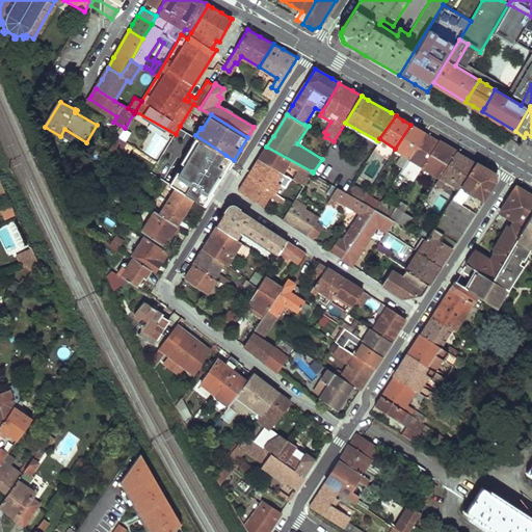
[(402,166),(424,133),(418,129),(410,125),(395,149),(403,153),(397,163),(402,166)]
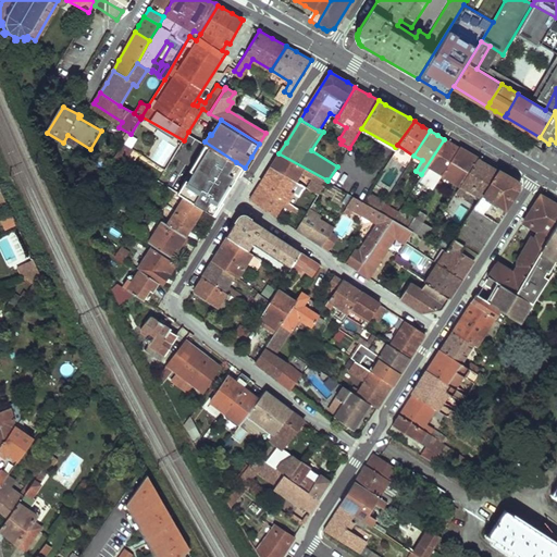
[(174,176),(166,187),(206,210),(225,178),(236,162),(205,141),(188,132),(184,140),(199,149),(192,163),(195,165),(190,172),(194,174),(188,185),(174,176)]
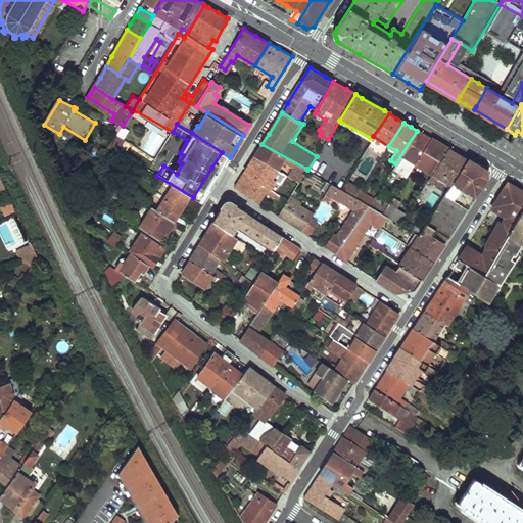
[(415,163),(431,138),(425,135),(417,131),(395,163),(410,173),(415,163)]
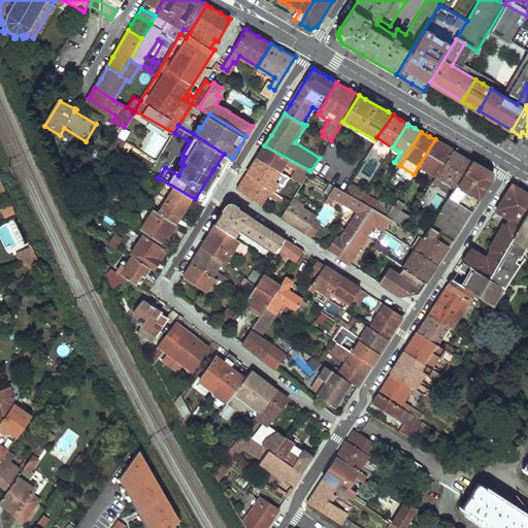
[(127,141),(119,135),(109,150),(120,156),(127,141)]
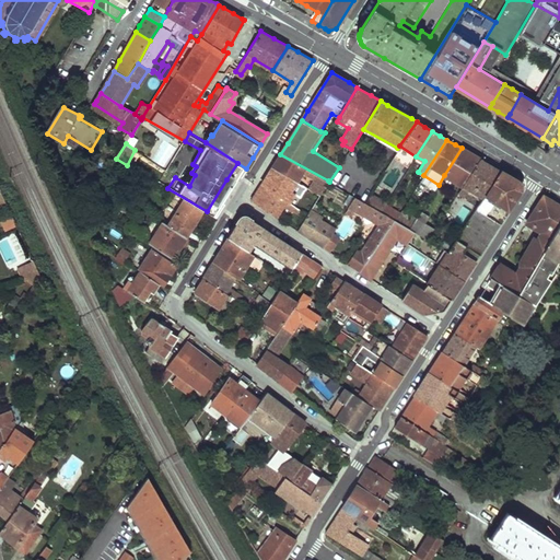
[(463,187),(480,159),(474,155),(462,148),(444,175),(463,187)]
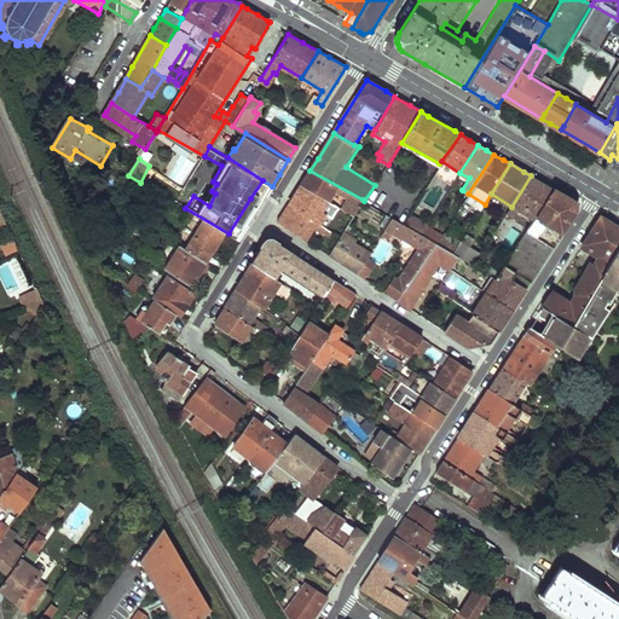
[(363,200),(310,171),(305,178),(301,185),(328,202),(335,190),(348,197),(341,210),(348,214),(353,217),(363,200)]
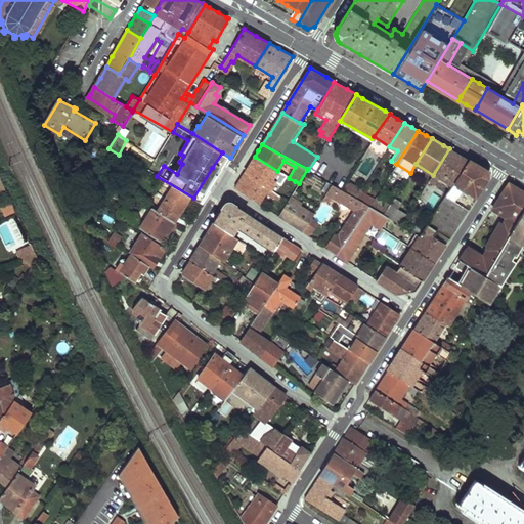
[(451,185),(469,160),(459,155),(449,148),(433,175),(417,203),(423,206),(440,178),(451,185)]
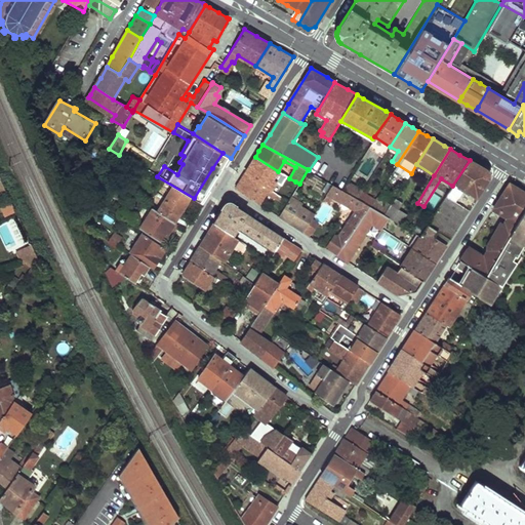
[(278,171),(255,157),(250,164),(245,172),(276,193),(286,175),(278,171)]
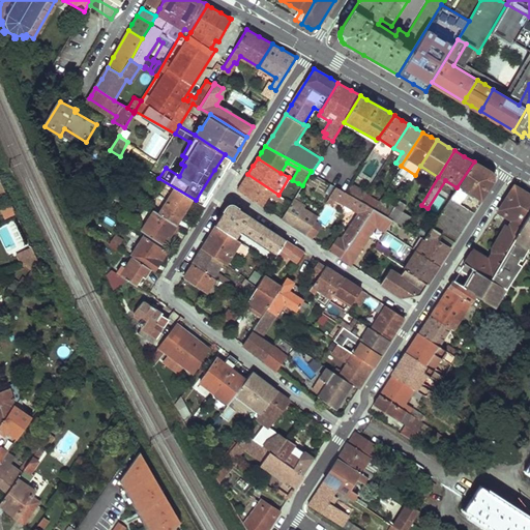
[(457,187),(450,198),(472,211),(487,189),(491,183),(490,171),(474,162),(457,187)]
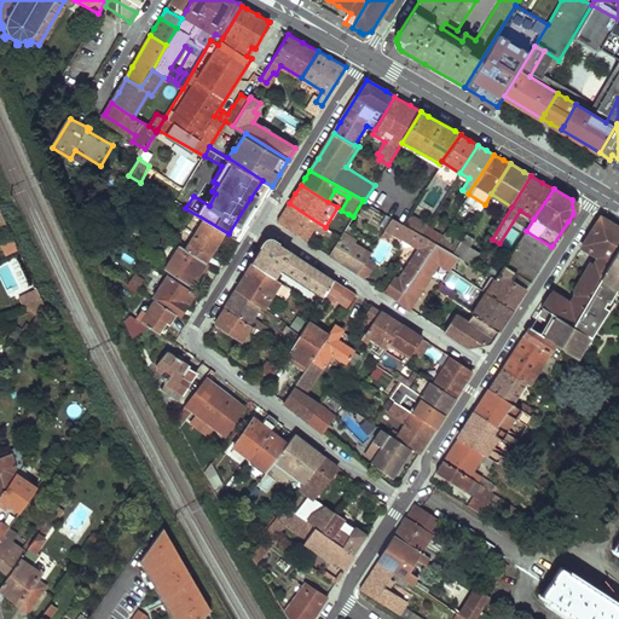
[(325,227),(289,203),(278,221),(305,239),(312,227),(320,233),(323,231),(327,232),(328,230),(325,227)]
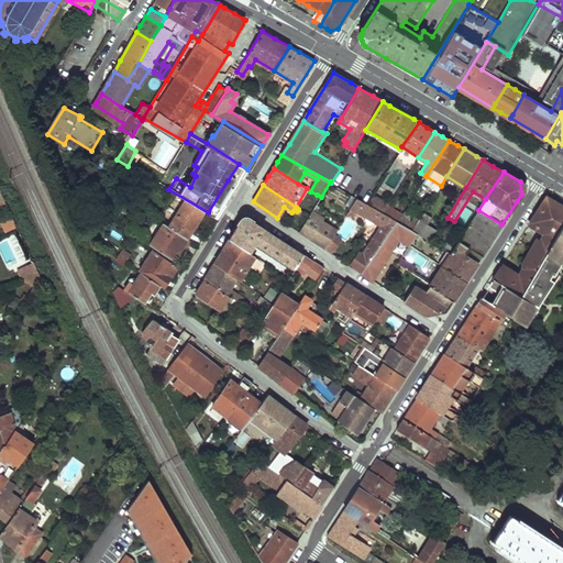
[(317,195),(305,212),(309,216),(313,209),(321,197),(317,195)]
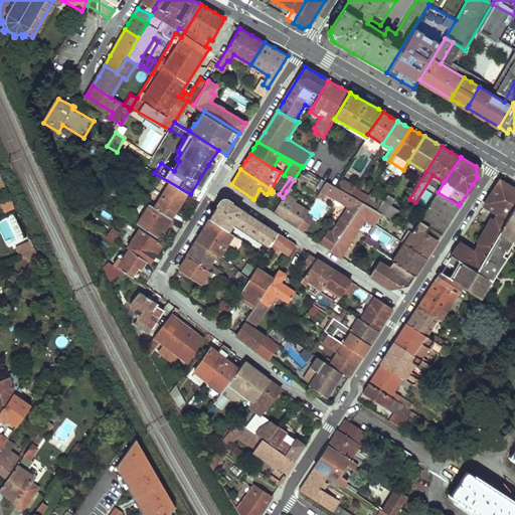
[(476,271),(514,203),(514,188),(513,188),(500,180),(484,205),(497,213),(491,222),(479,240),(480,246),(476,252),(460,242),(452,254),(476,271)]
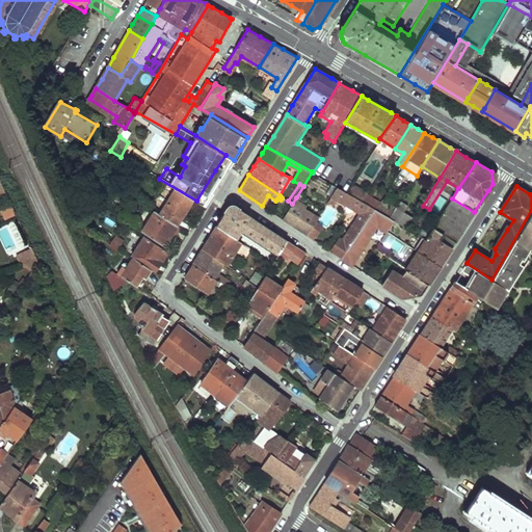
[(361,201),(337,187),(327,202),(334,206),(337,200),(345,206),(345,210),(350,211),(353,210),(357,213),(343,237),(339,237),(333,247),(330,250),(342,258),(374,209),(361,201)]
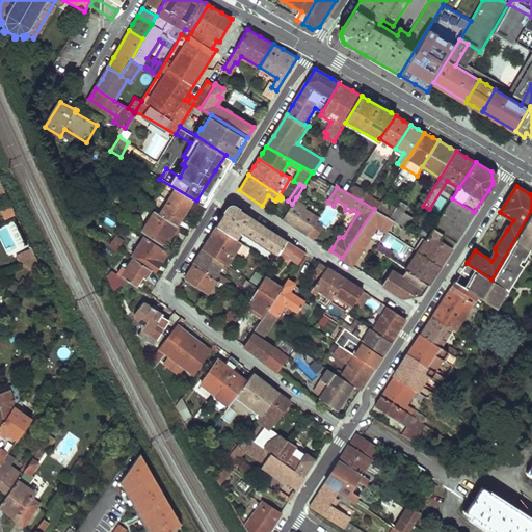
[(160,215),(177,224),(186,209),(192,200),(175,189),(160,215)]
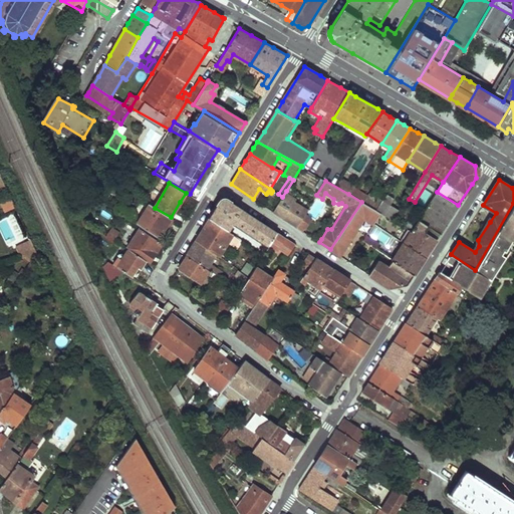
[(361,202),(366,195),(353,187),(348,194),(361,202)]
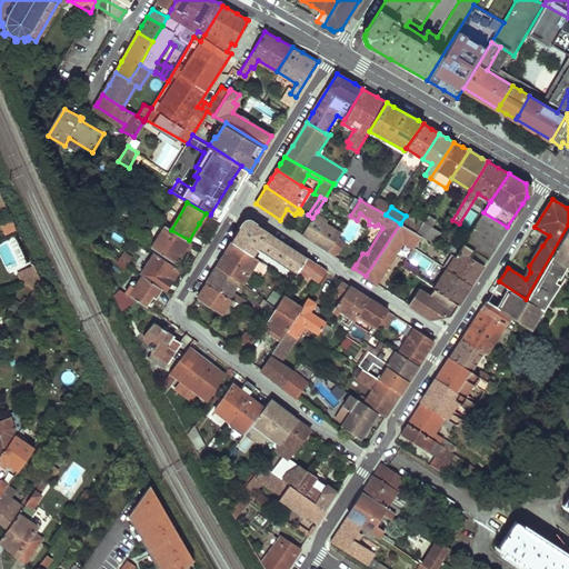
[(328,218),(317,211),(312,218),(302,233),(320,246),(329,251),(331,247),(337,237),(341,230),(327,221),(328,218)]
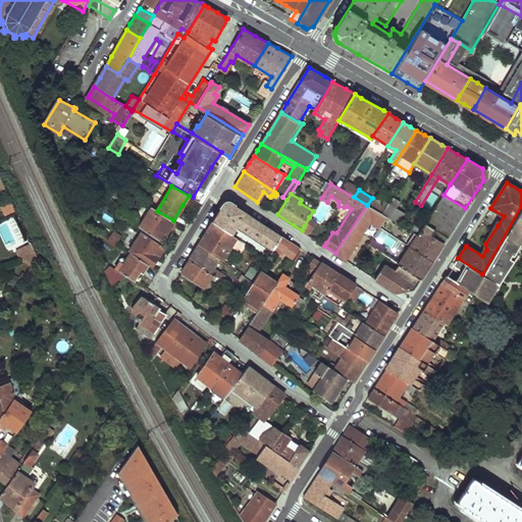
[(424,224),(447,238),(454,226),(461,214),(465,208),(444,195),(424,224)]
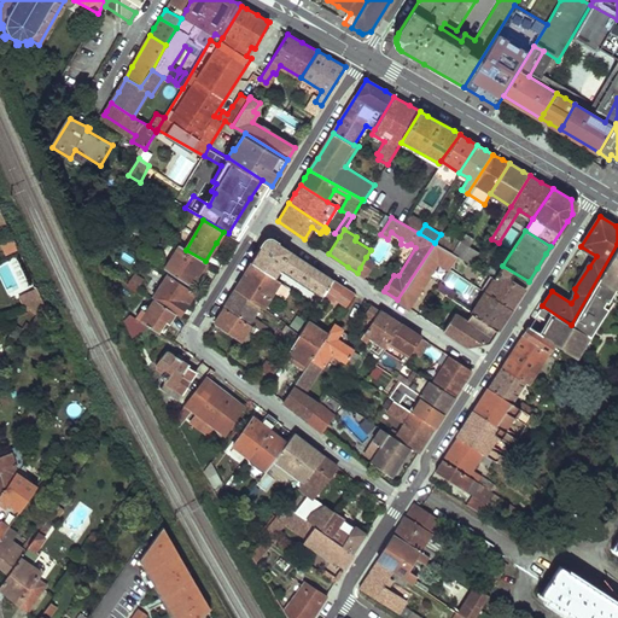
[(9,234),(0,239),(0,250),(4,257),(17,250),(9,234)]
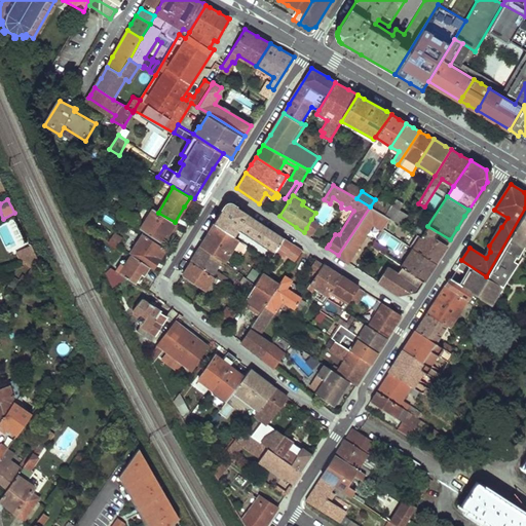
[(384,215),(389,208),(375,199),(370,207),(384,215)]
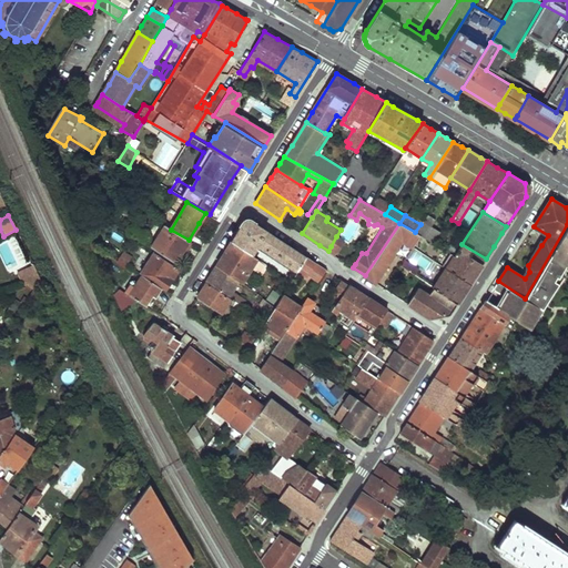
[(436,244),(439,239),(442,234),(429,229),(434,222),(425,216),(421,224),(415,232),(423,236),(436,244)]
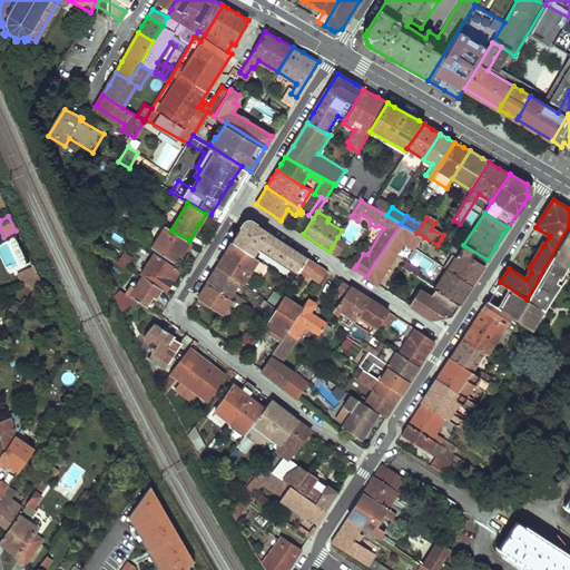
[(302,267),(306,258),(251,222),(247,222),(244,224),(238,232),(233,243),(252,256),(258,246),(298,272),(302,267)]
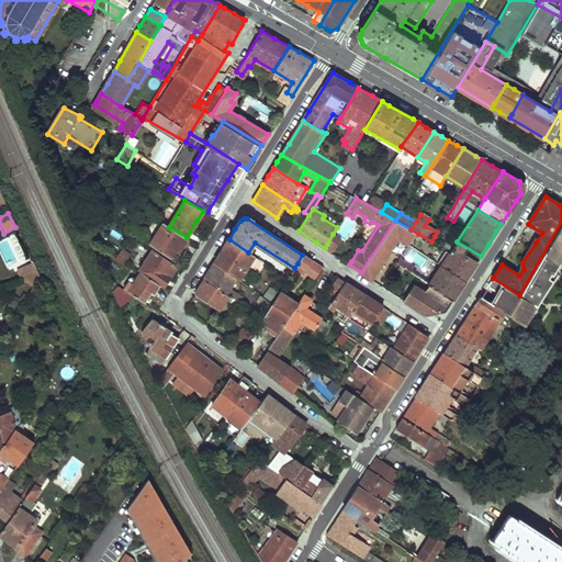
[(411,229),(395,221),(361,272),(372,279),(390,251),(389,250),(398,237),(411,244),(418,234),(411,229)]
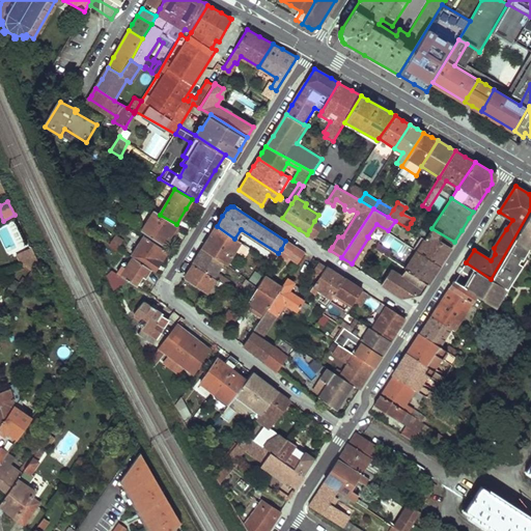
[(530,210),(491,279),(504,288),(505,286),(507,287),(516,271),(526,264),(530,256),(527,253),(530,246),(530,210)]
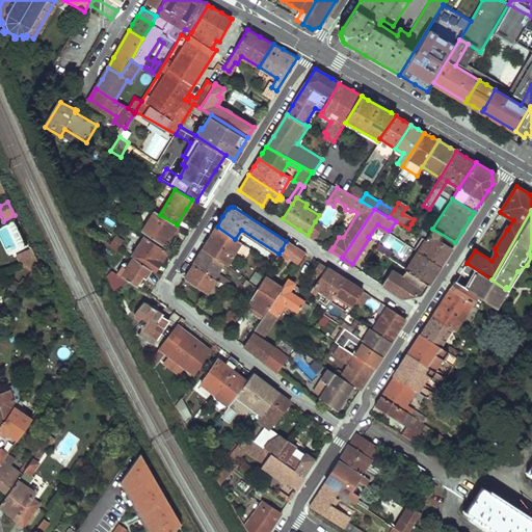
[(160,215),(154,212),(141,232),(161,244),(166,234),(170,237),(171,234),(177,224),(160,215)]
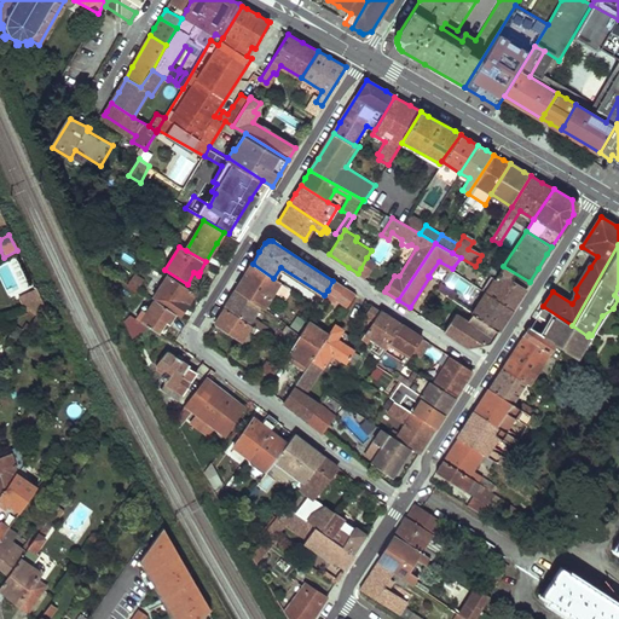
[(374,262),(366,258),(360,268),(368,273),(374,262)]
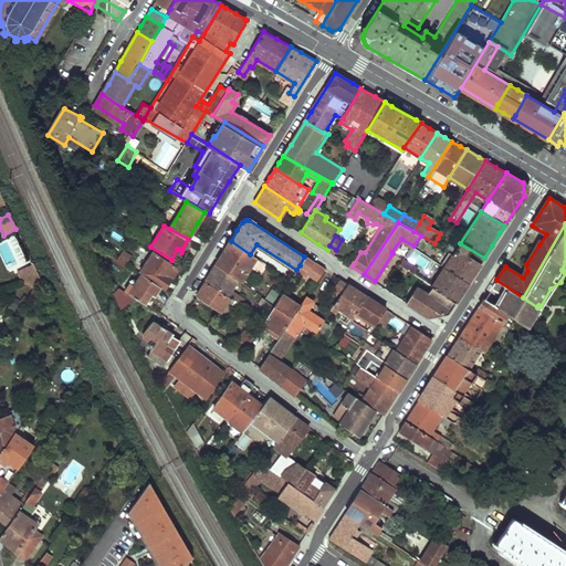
[(0,241),(0,252),(6,272),(25,266),(18,237),(0,241)]
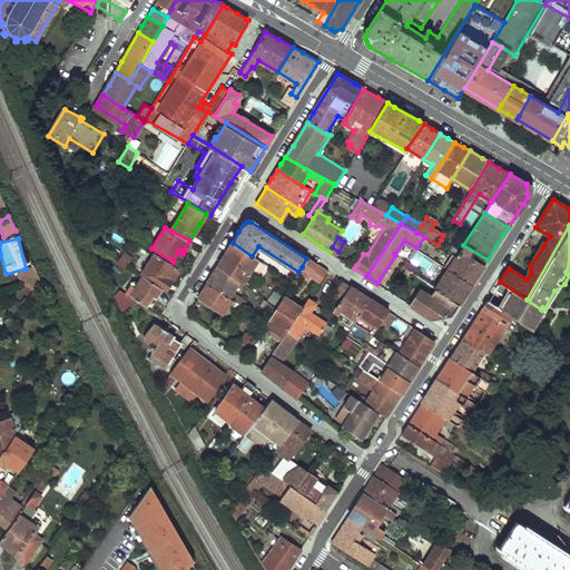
[(455,248),(441,239),(438,245),(451,254),(455,248)]
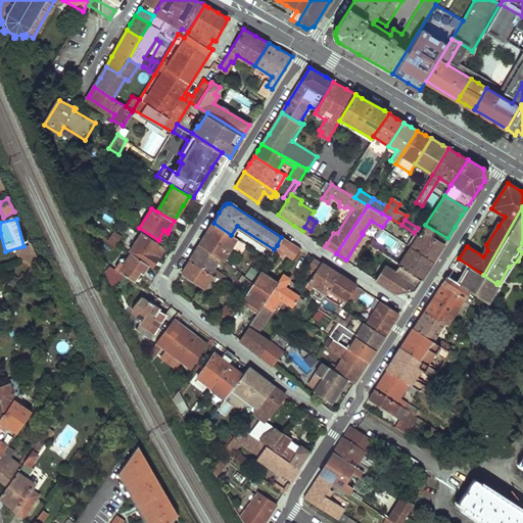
[(231,235),(214,223),(206,233),(199,244),(220,258),(223,260),(236,239),(231,235)]
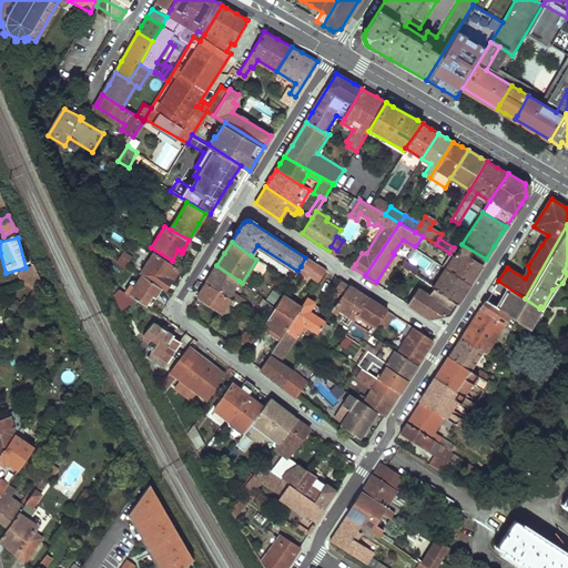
[(486,259),(462,244),(447,267),(469,283),(479,269),(486,259)]
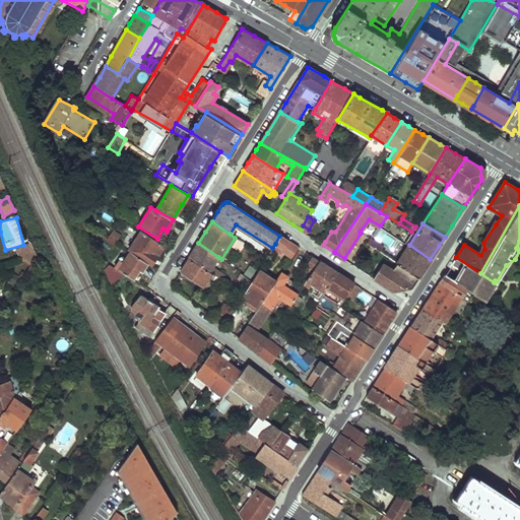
[(120,237),(112,231),(109,238),(116,243),(120,237)]
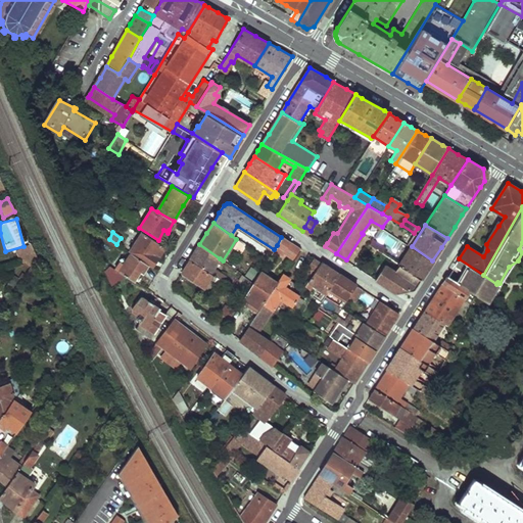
[(130,252),(132,254),(148,265),(151,267),(158,256),(154,254),(161,245),(141,232),(130,252)]
